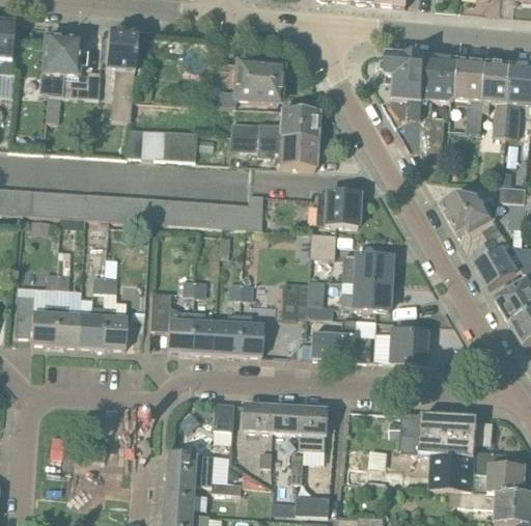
[(0,74),(9,75),(14,25),(0,23),(0,74)]
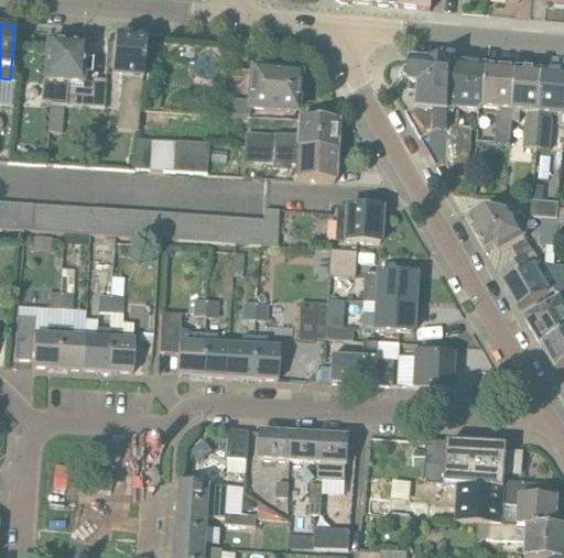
[(118,128),(137,129),(144,37),(115,34),(111,75),(121,75),(118,128)]
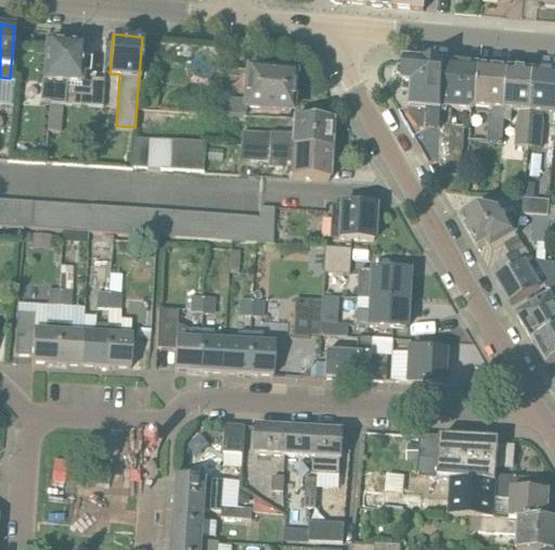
[(42,80),(66,81),(82,82),(82,77),(84,69),(89,71),(90,56),(82,56),(84,45),(46,41),(42,80)]
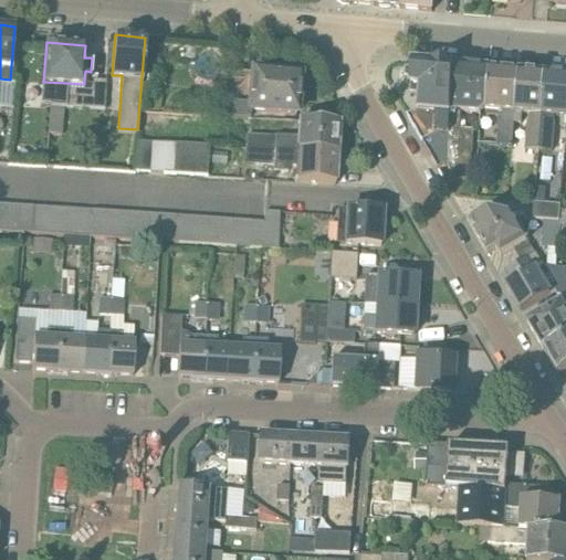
[(431,62),(412,61),(412,65),(410,65),(405,67),(404,75),(409,77),(412,77),(411,82),(421,82),(420,91),(419,106),(407,113),(438,167),(448,160),(449,131),(452,63),(431,62)]
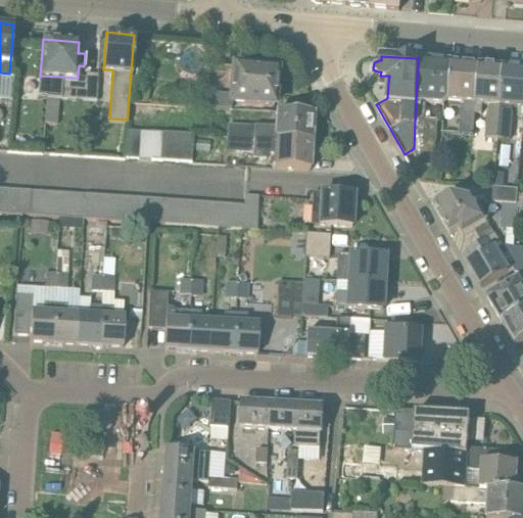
[(443,102),(448,99),(450,99),(454,61),(418,58),(415,122),(414,148),(405,154),(412,166),(435,162),(437,116),(433,116),(425,116),(426,101),(433,101),(443,102)]
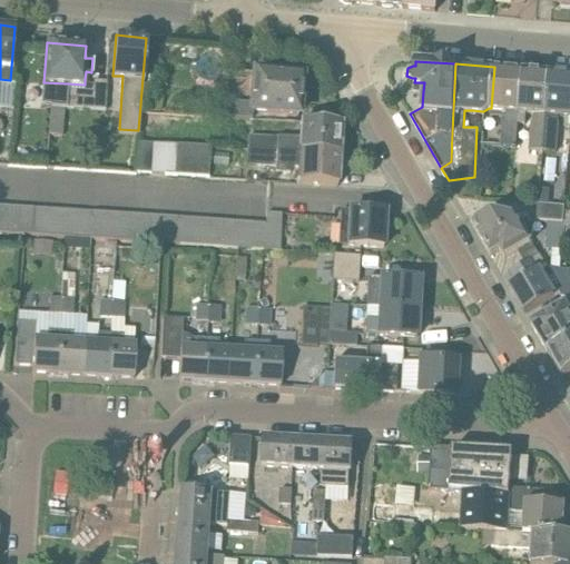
[(500,142),(516,144),(523,70),(494,67),(491,108),(505,109),(505,111),(503,112),(500,142)]
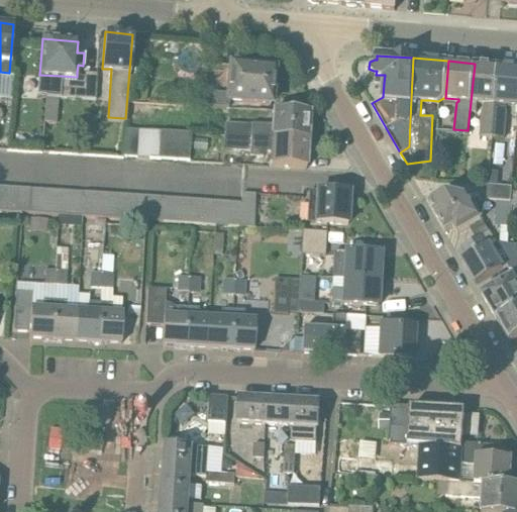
[(480,132),(491,134),(499,66),(475,64),(468,130),(469,130),(471,109),(476,109),(477,101),(483,102),(481,108),(480,132)]
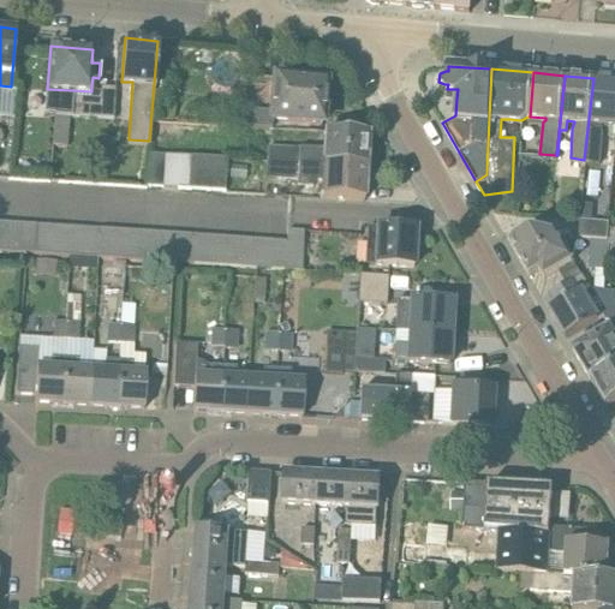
[(324,81),(274,77),(272,108),(245,106),(244,124),(272,126),(272,117),(321,121),(324,81)]
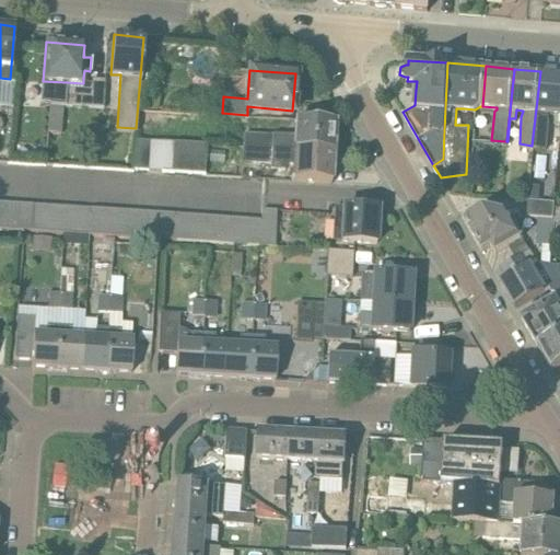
[(559,123),(559,72),(540,71),(532,146),(547,147),(549,120),(548,113),(556,114),(555,123),(559,123)]
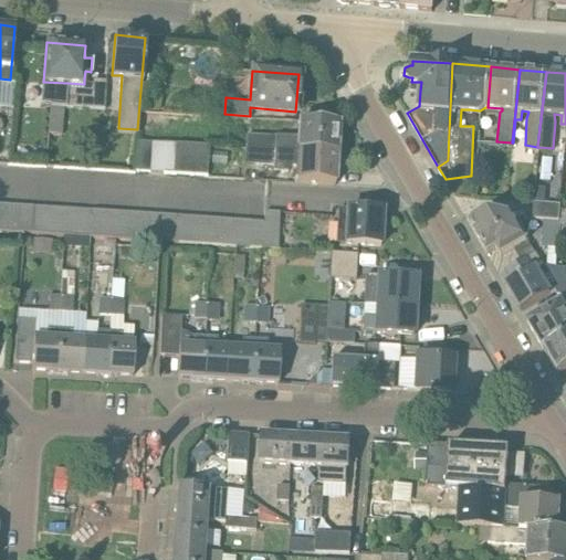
[(93,76),(92,80),(84,78),(84,84),(67,83),(66,104),(105,106),(107,77),(93,76)]
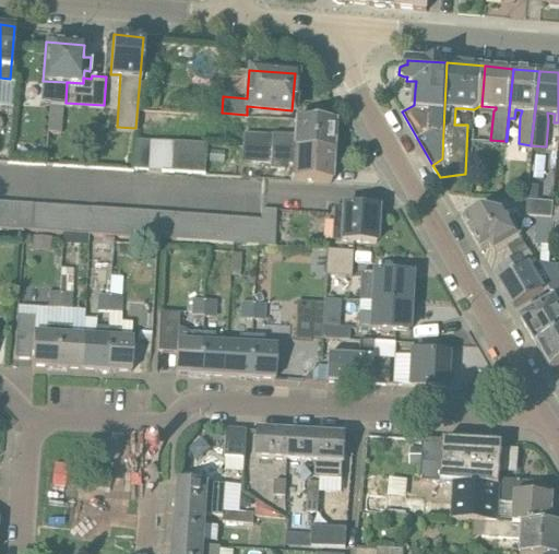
[(61,130),(63,103),(50,102),(48,129),(61,130)]
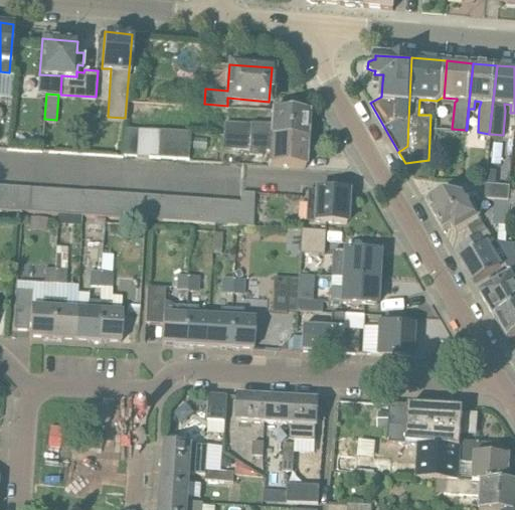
[(223,133),(306,138),(308,111),(271,108),(270,121),(250,120),(250,121),(224,119),(223,133)]
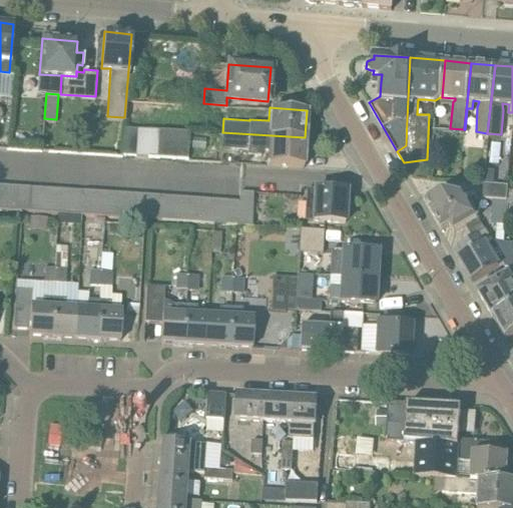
[(122,152),(135,153),(136,125),(123,125),(122,152)]
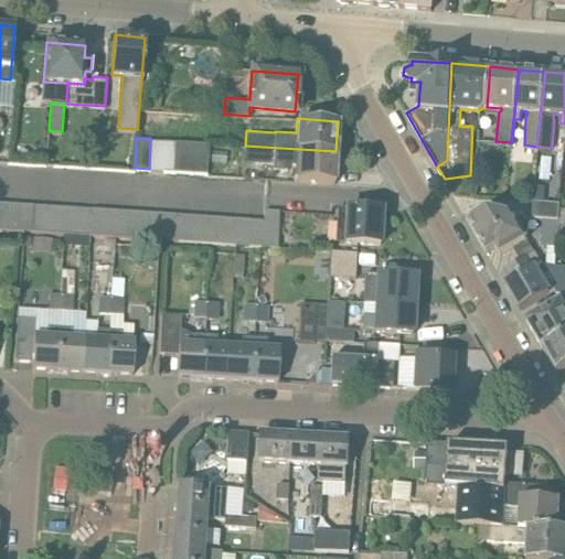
[(173,170),(174,140),(150,138),(149,169),(173,170)]
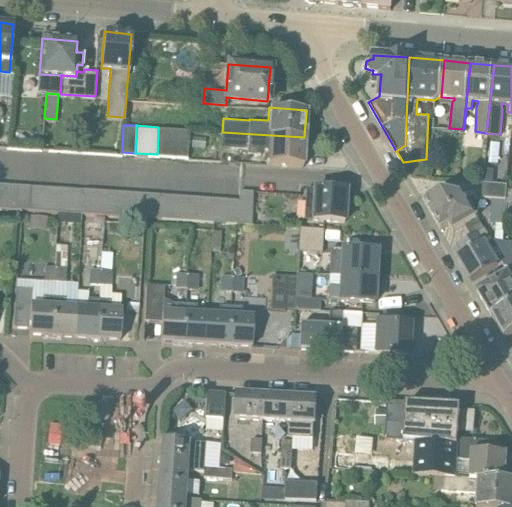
[(157,154),(172,155),(174,128),(158,127),(157,154)]
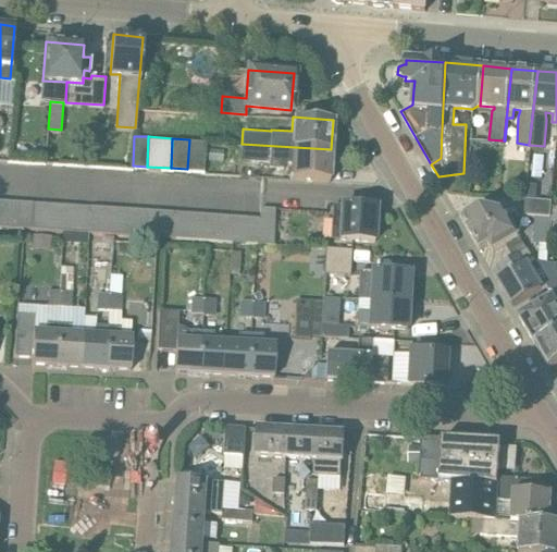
[(189,139),(187,169),(203,170),(206,140),(189,139)]
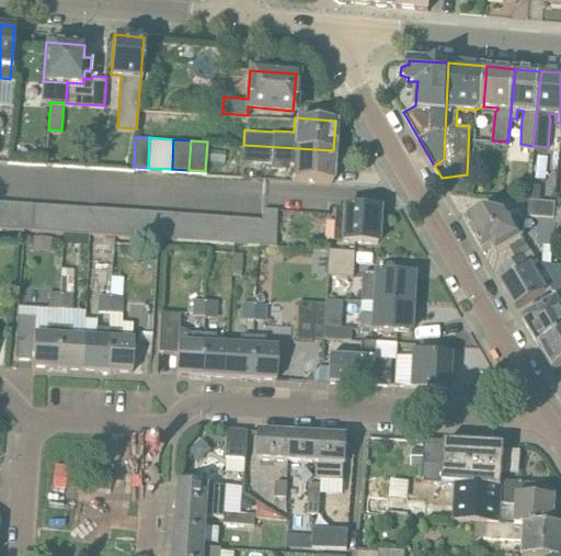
[(292,162),(290,178),(332,181),(333,150),(243,145),(242,159),(272,161),(271,167),(285,167),(289,161),(292,162)]
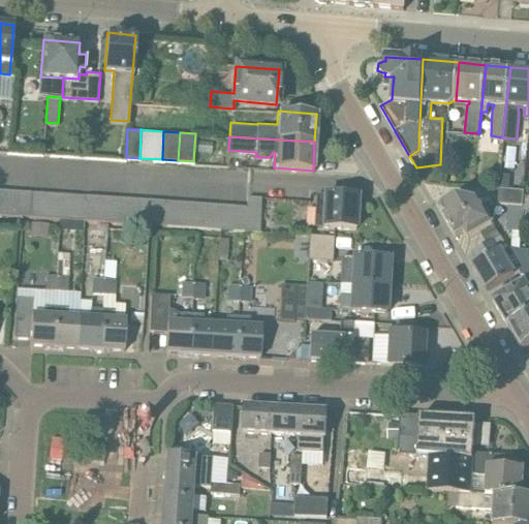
[(499,186),(509,187),(510,173),(500,172),(499,186)]
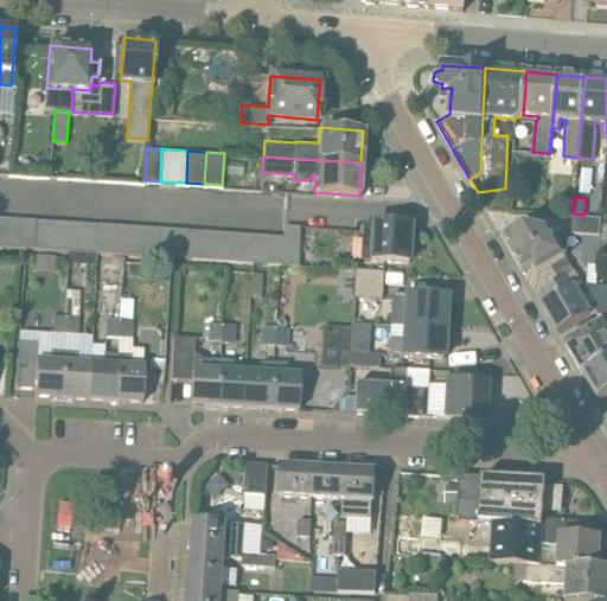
[(583,232),(600,234),(600,222),(600,216),(585,215),(573,213),(572,213),(572,231),(576,231),(583,232)]
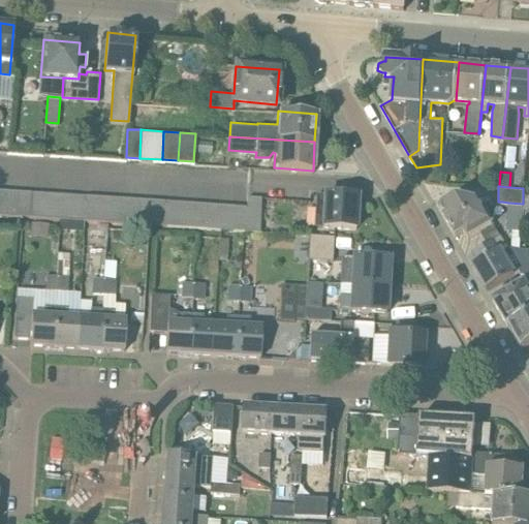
[(0,212),(7,213),(8,188),(0,187),(0,212)]
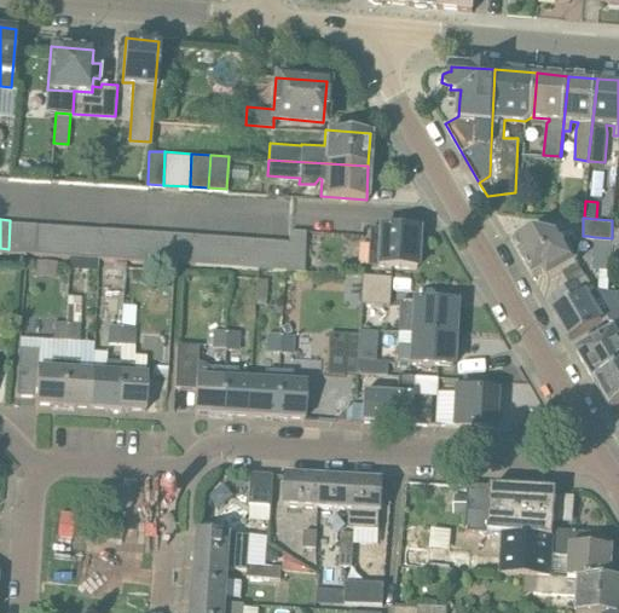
[(9,249),(24,250),(25,221),(10,220),(9,249)]
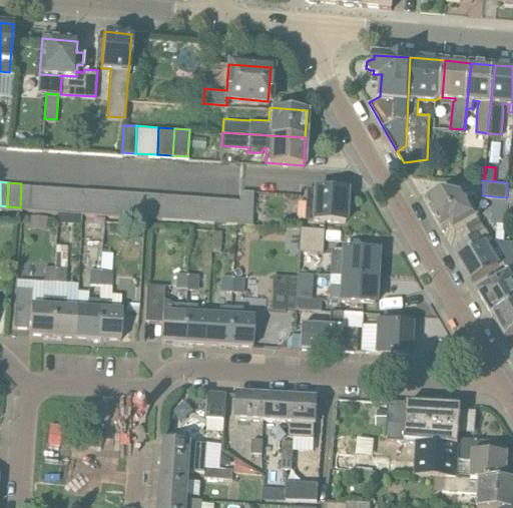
[(20,207),(33,208),(34,184),(21,183),(20,207)]
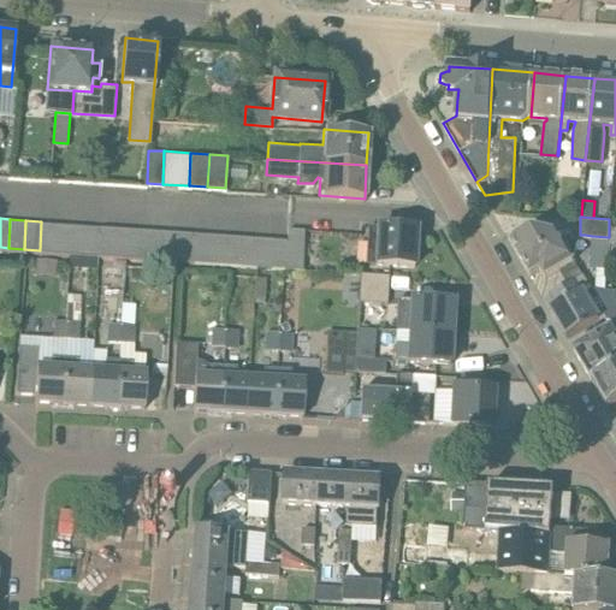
[(40,250),(54,252),(57,223),(41,221),(40,250)]
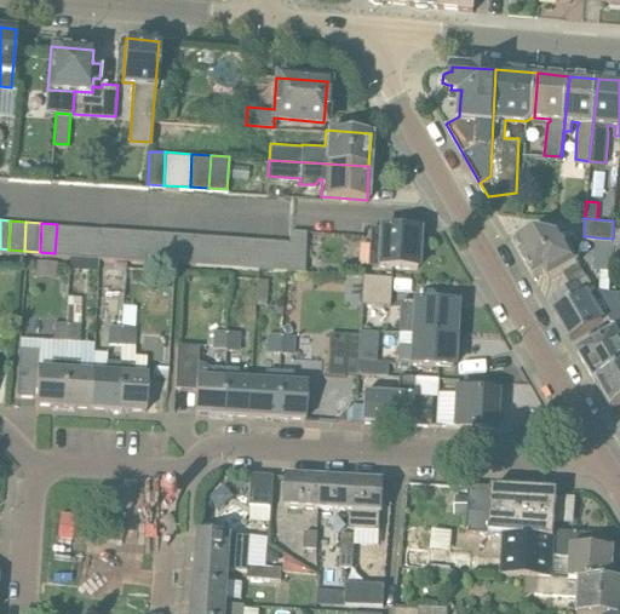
[(55,253),(70,253),(72,225),(57,224),(55,253)]
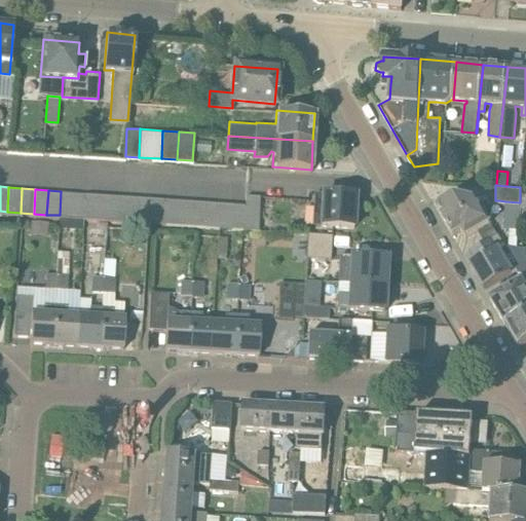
[(315,191),(313,223),(353,225),(355,193),(315,191)]
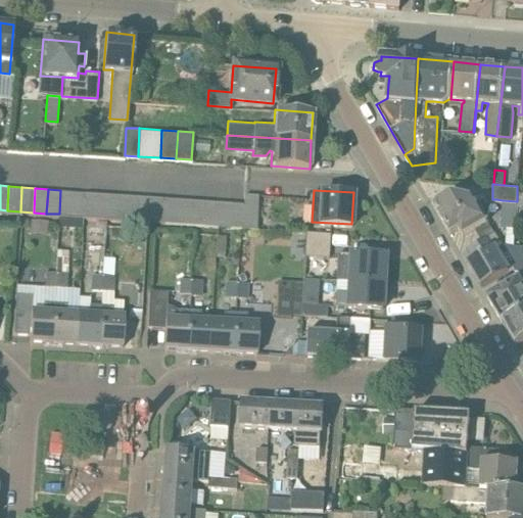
[(86,216),(99,217),(100,192),(87,191),(86,216)]
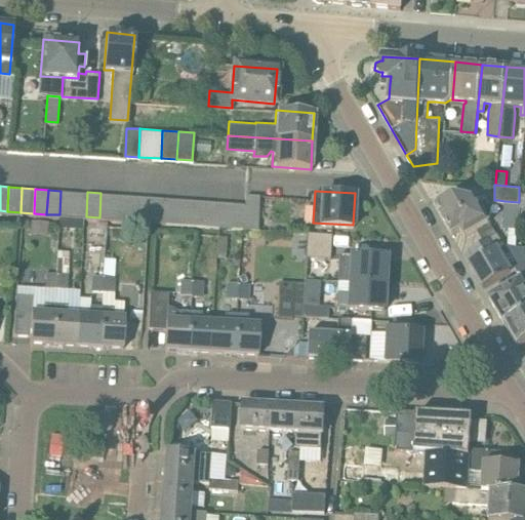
[(99,217),(112,218),(114,194),(101,193),(99,217)]
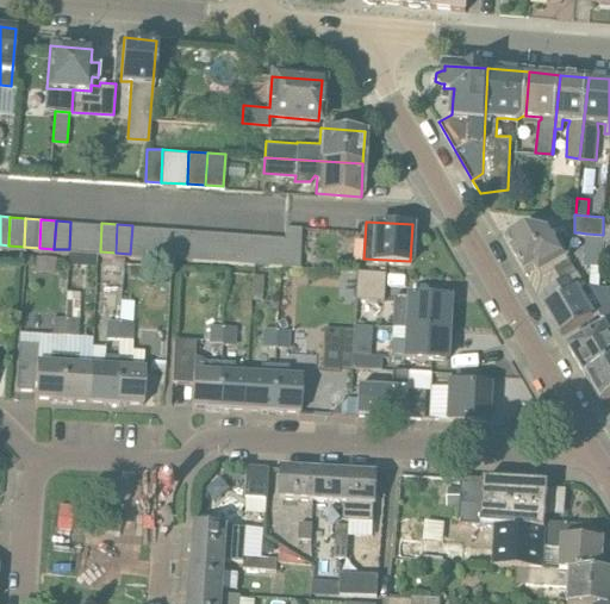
[(284,250),(300,251),(302,225),(285,224),(285,236),(284,250)]
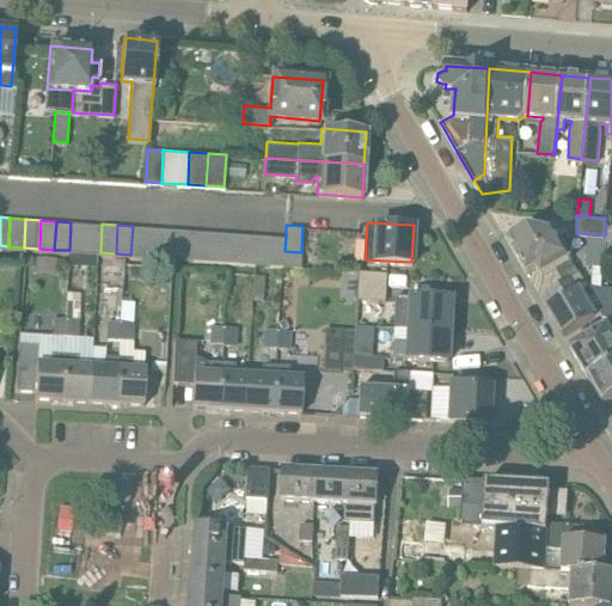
[(130,255),(146,256),(147,227),(133,226),(130,255)]
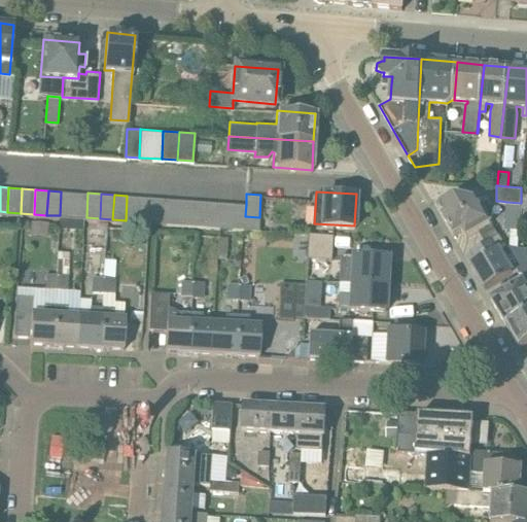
[(126,220),(139,221),(140,197),(127,196),(126,220)]
